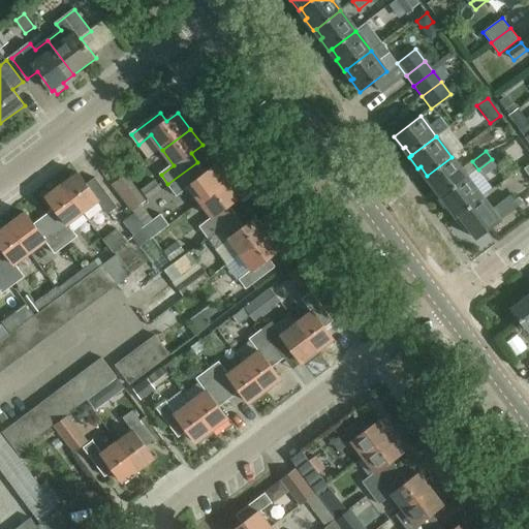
[(427,176),(425,178),(433,189),(435,187),(442,195),(467,177),(452,157),(427,176)]
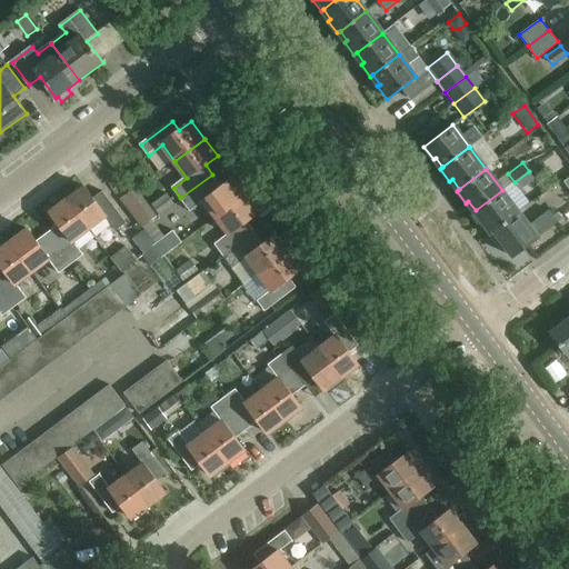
[(529,171),(515,182),(520,190),(535,179),(529,171)]
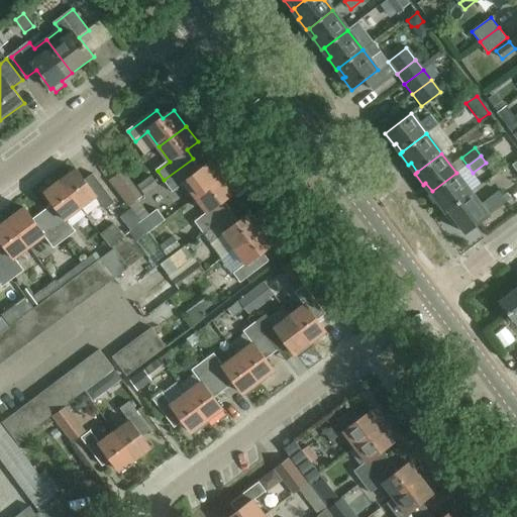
[(197,197),(224,177),(213,163),(202,171),(196,162),(167,184),(174,193),(187,184),(197,197)]
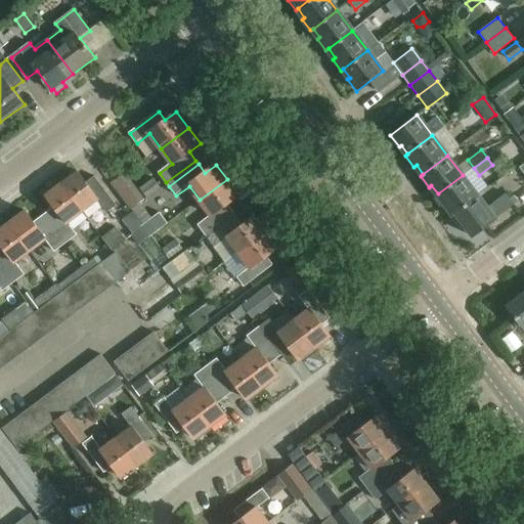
[(61,184),(82,212),(98,200),(107,213),(118,205),(95,176),(87,182),(79,171),(61,184)]
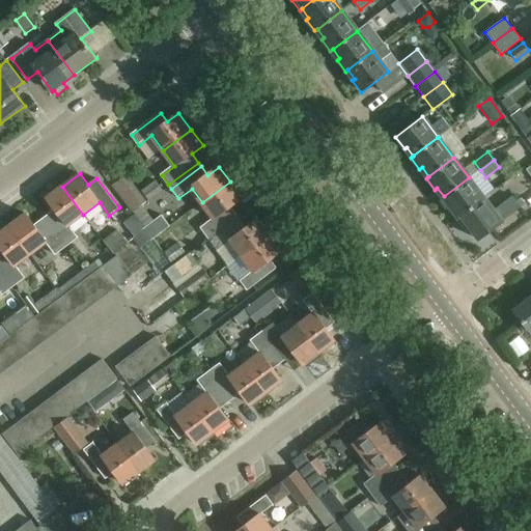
[(442,198),(450,210),(452,207),(459,217),(483,198),(469,177),(444,196),(442,198)]
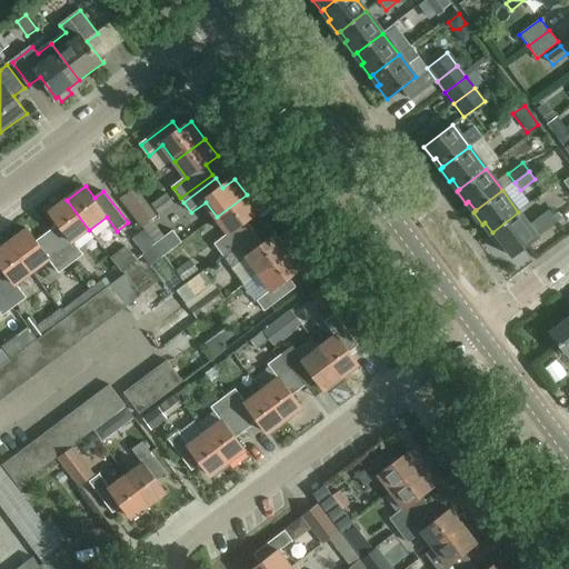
[(175,203),(167,193),(151,205),(159,215),(175,203)]
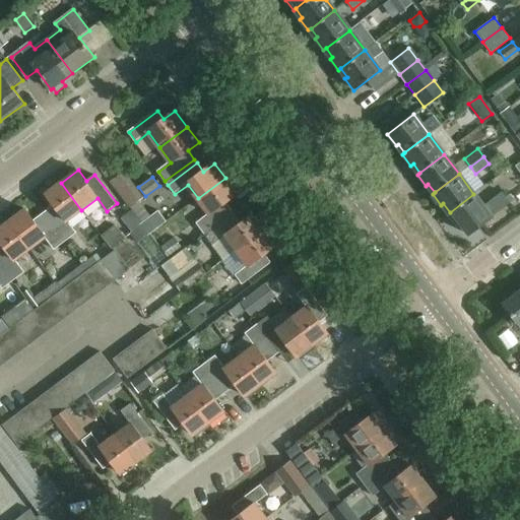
[(225,178),(198,198),(210,214),(197,223),(204,234),(233,211),(226,203),(238,195),(225,178)]
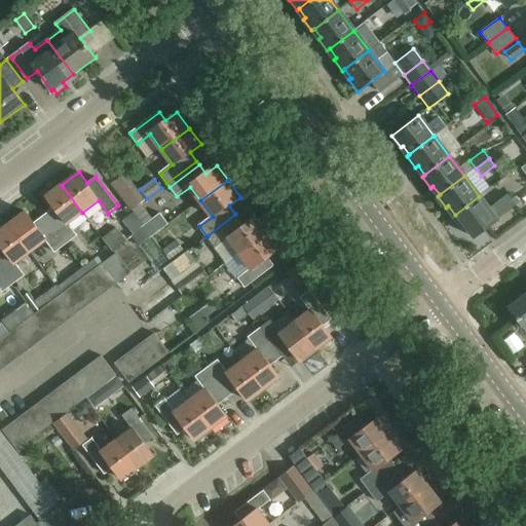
[(82,213),(62,185),(46,197),(54,208),(46,214),(69,243),(78,236),(68,223),(82,213)]
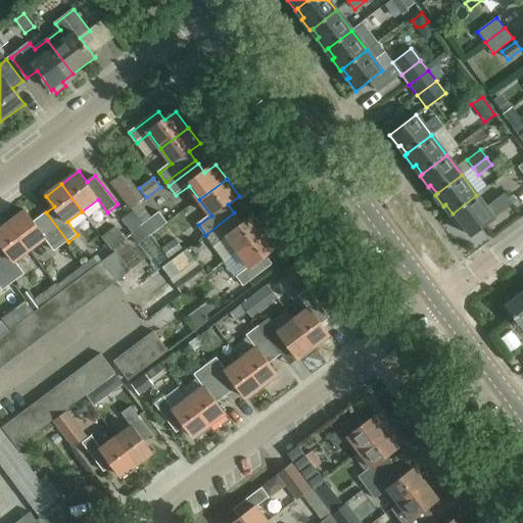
[(453,214),(449,216),(460,229),(463,227),(470,236),(494,218),(493,217),(511,204),(504,194),(486,207),(476,195),(453,214)]
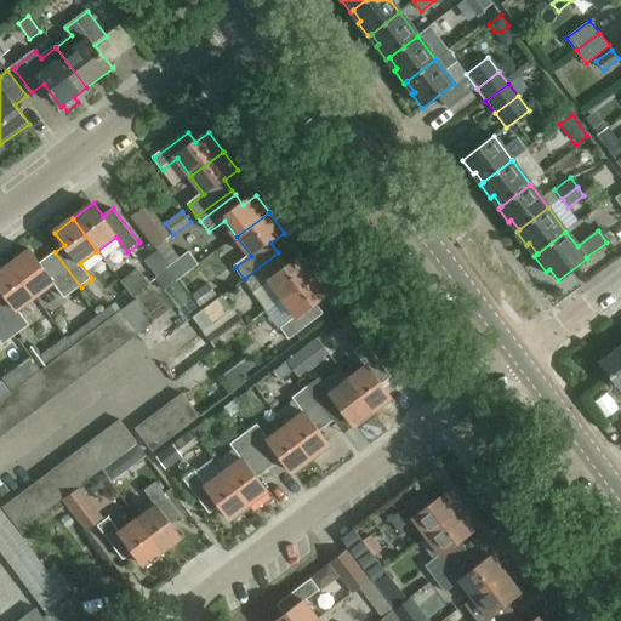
[(30,250),(12,265),(36,297),(53,284),(66,298),(77,290),(51,256),(41,263),(30,250)]
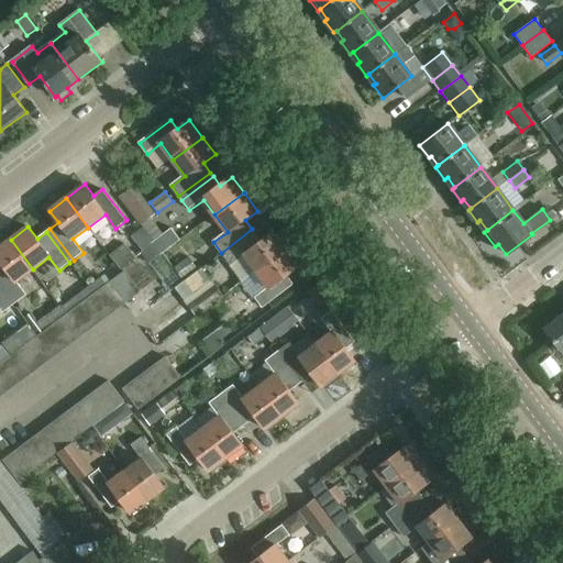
[(131,235),(142,251),(152,244),(151,243),(153,241),(143,227),(131,235)]
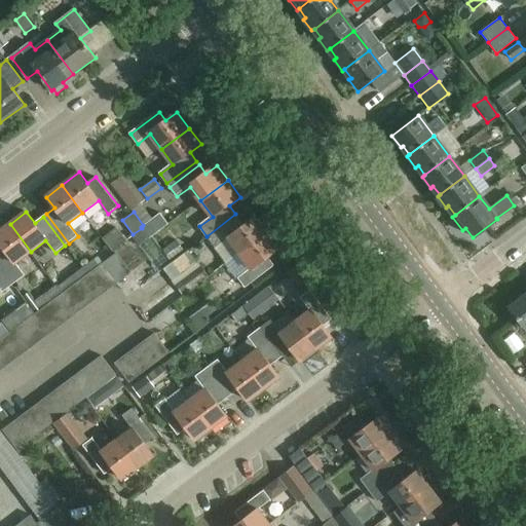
[(159,213),(152,218),(143,225),(141,227),(142,228),(149,238),(167,224),(159,213)]
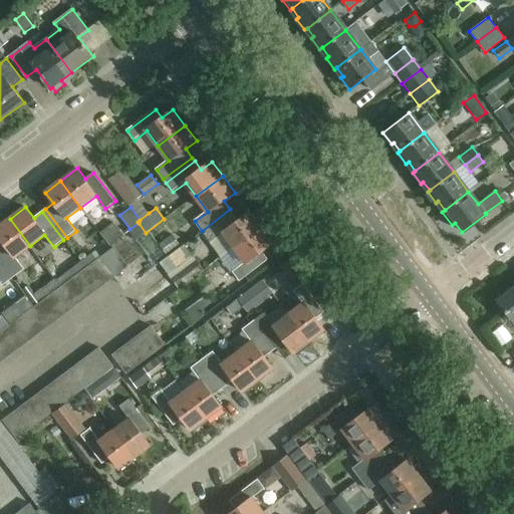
[(235,248),(261,228),(250,213),(239,221),(233,213),(205,234),(212,243),(224,234),(235,248)]
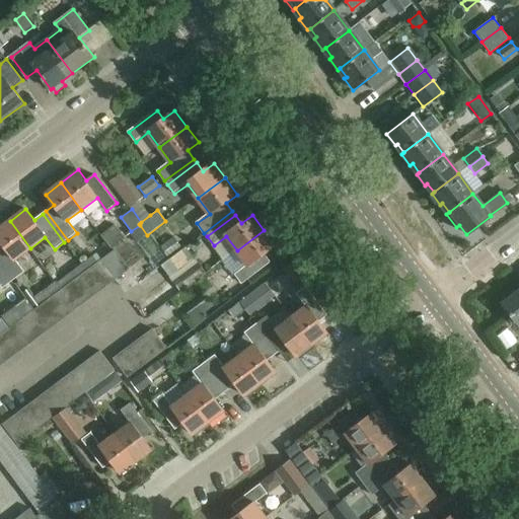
[(30,248),(10,221),(0,228),(0,240),(3,244),(0,246),(0,257),(16,279),(25,272),(15,260),(30,248)]
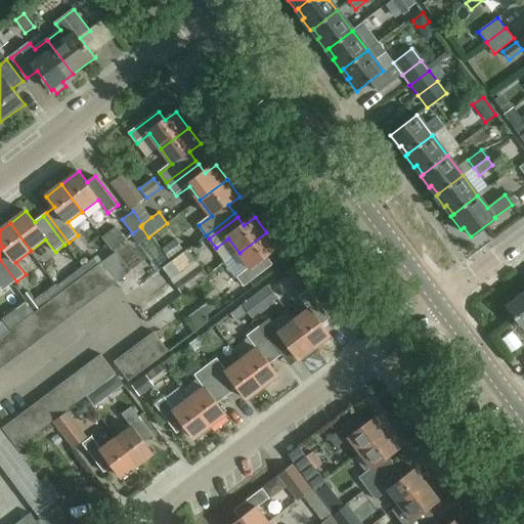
[(125,241),(115,226),(101,236),(113,251),(125,241)]
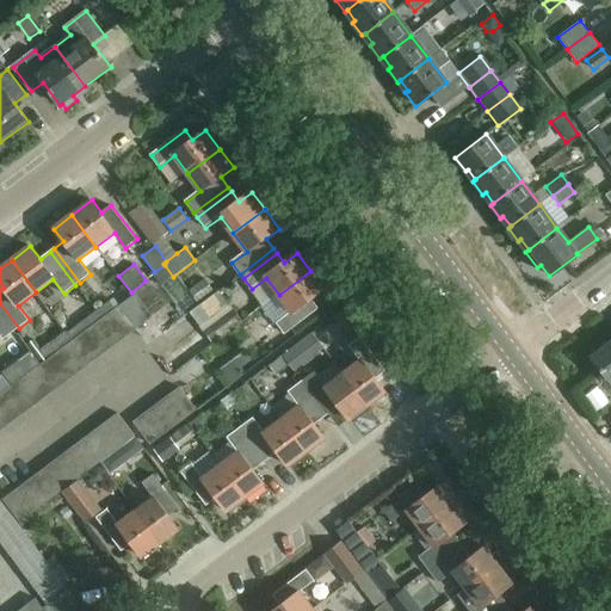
[(165,265),(154,272),(152,275),(161,285),(173,277),(165,265)]
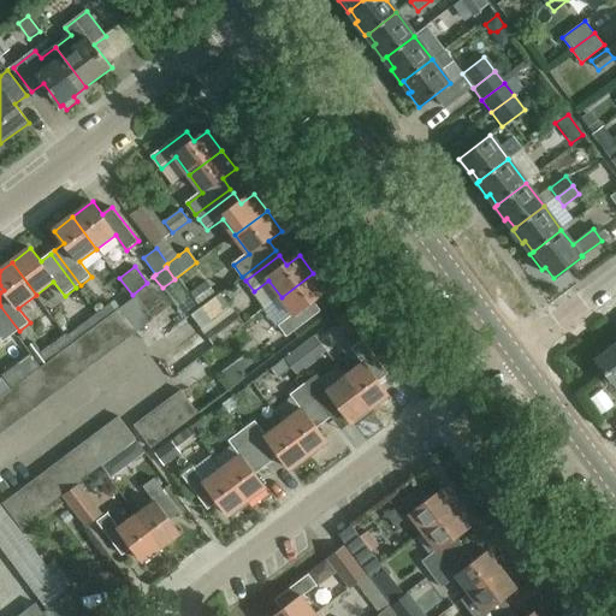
[(313,273),(282,297),(296,317),(280,327),(289,338),(323,313),(315,302),(329,292),(313,273)]
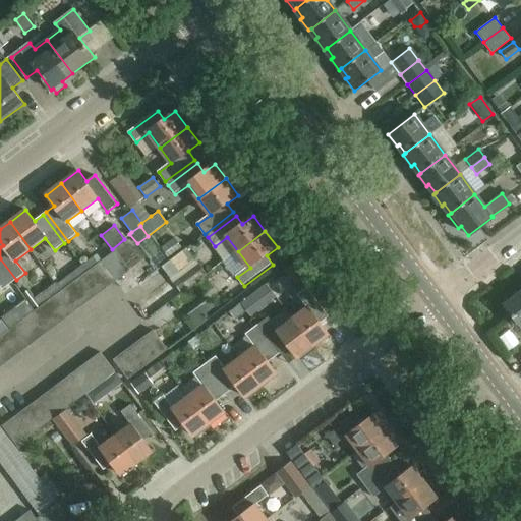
[(174,238),(161,247),(169,258),(182,248),(174,238)]
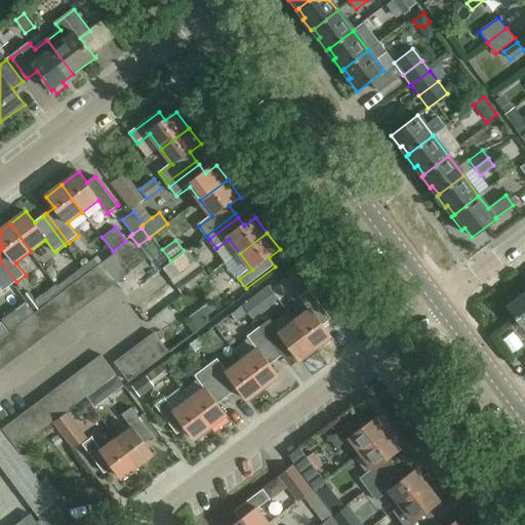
[(188,250),(163,269),(172,281),(197,263),(188,250)]
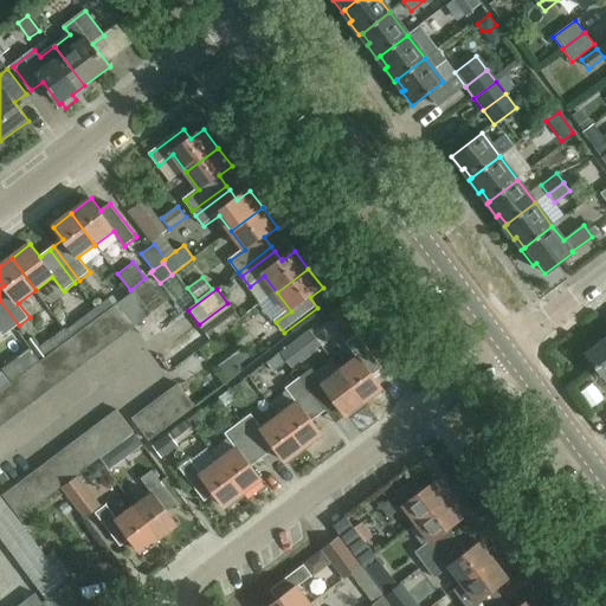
[(117,304),(107,313),(123,335),(135,327),(117,304)]
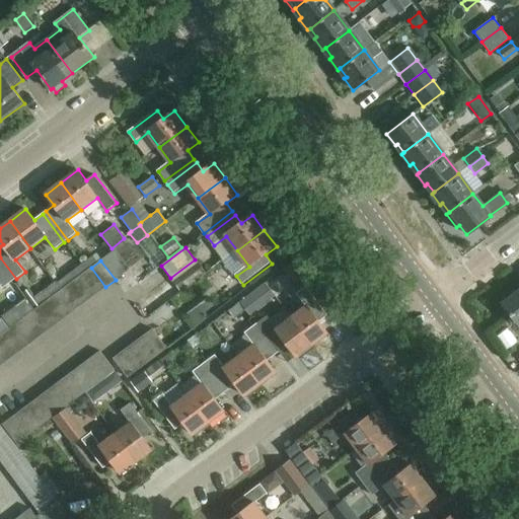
[(180,291),(205,273),(198,263),(173,281),(180,291)]
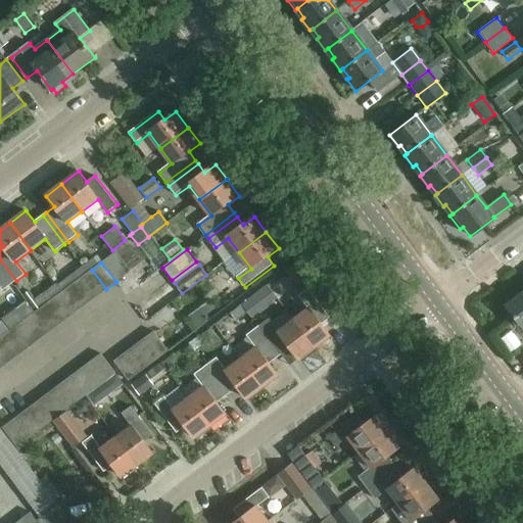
[(0,287),(3,291),(12,284),(0,268),(0,287)]
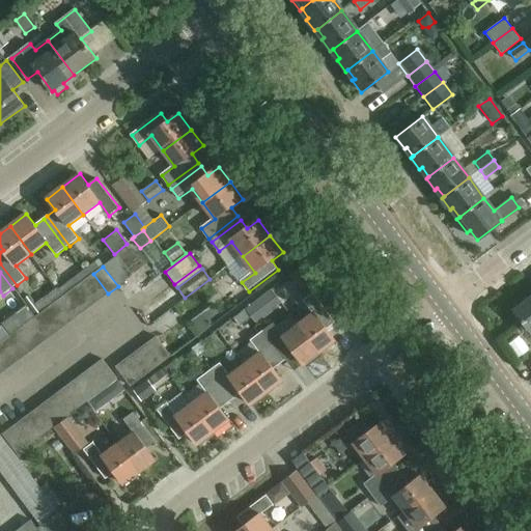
[(93,274),(83,281),(99,302),(108,294),(93,274)]
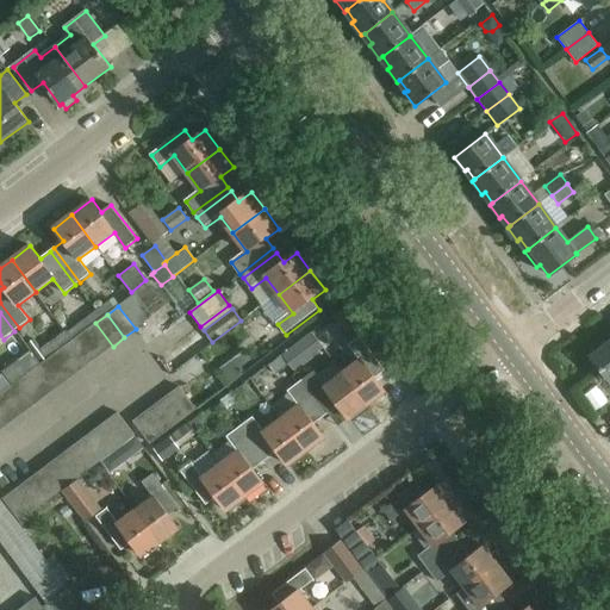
[(161,330),(172,343),(191,328),(180,315),(161,330)]
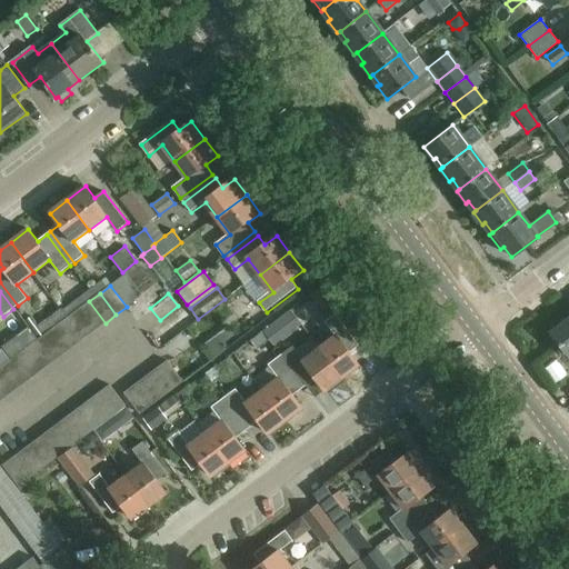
[(89,301),(79,309),(96,330),(106,323),(89,301)]
